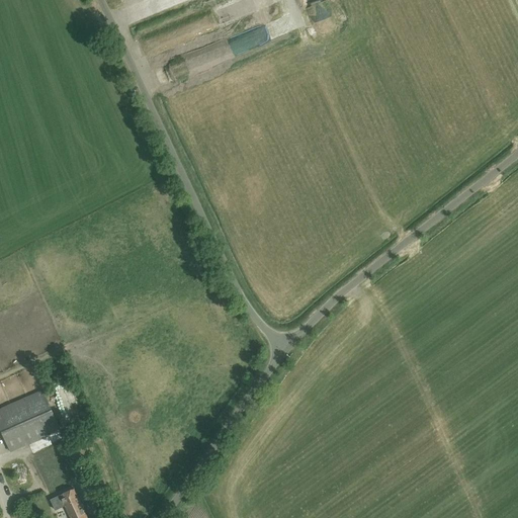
[(260,30),(265,39),(294,24),(289,15),(260,30)]
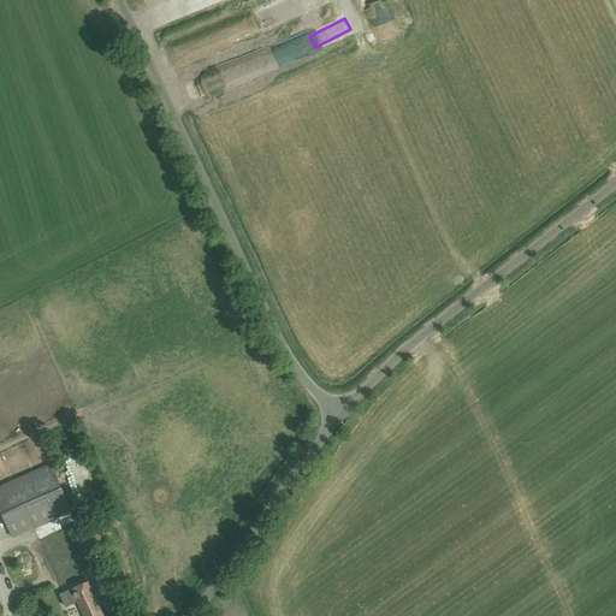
[(225,46),(221,35),(196,42),(200,55),(209,53),(209,51),(225,46)]
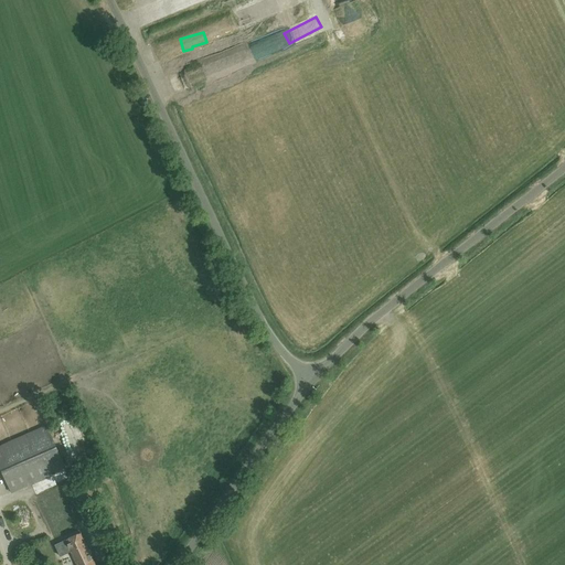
[(78,522),(86,518),(46,425),(0,446),(0,468),(11,493),(52,476),(55,486),(35,494),(57,542),(81,531),(78,522)]
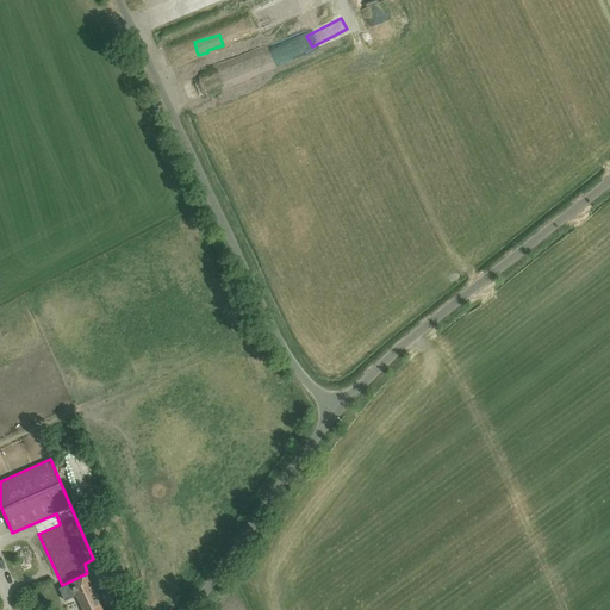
[(81,466),(85,474),(92,471),(88,462),(81,466)]
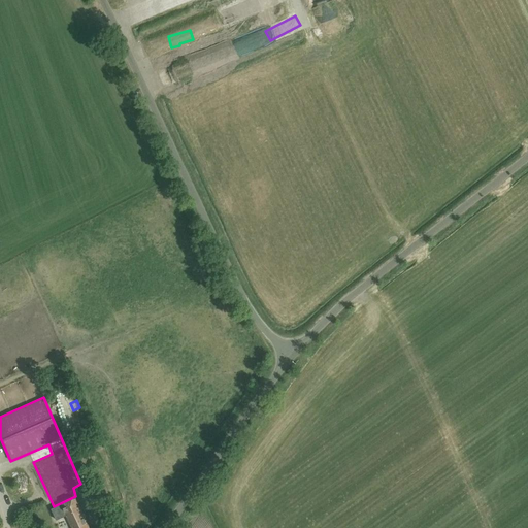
[(97,498),(108,494),(102,481),(91,486),(97,498)]
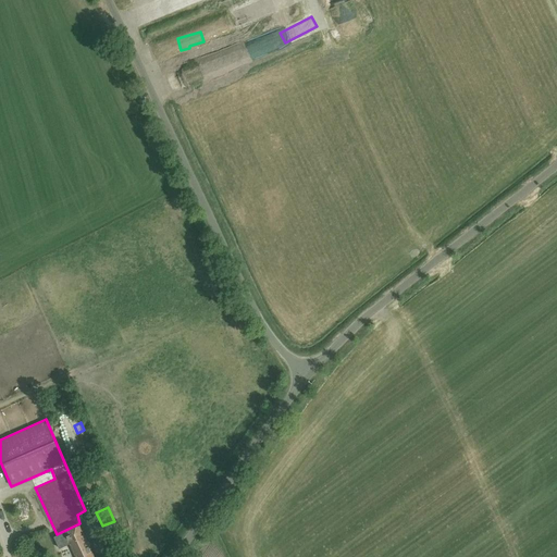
[(93,556),(81,527),(54,537),(60,549),(70,544),(75,556),(93,556)]
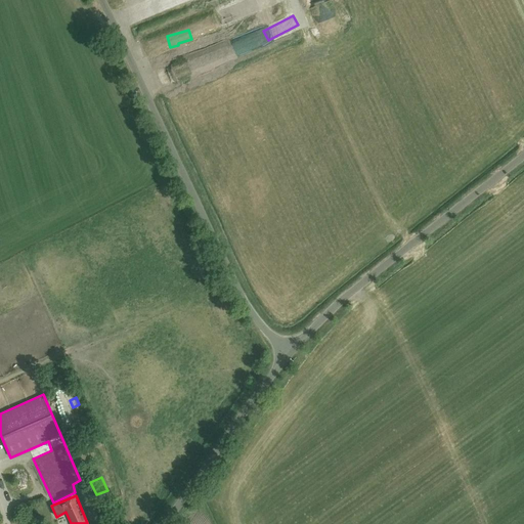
All buildings are outlined.
